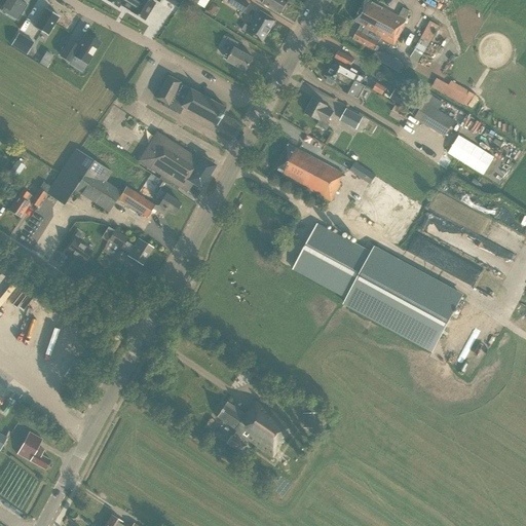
[(0,0),(0,4),(4,7),(1,11),(17,22),(28,5),(19,0),(0,0)]
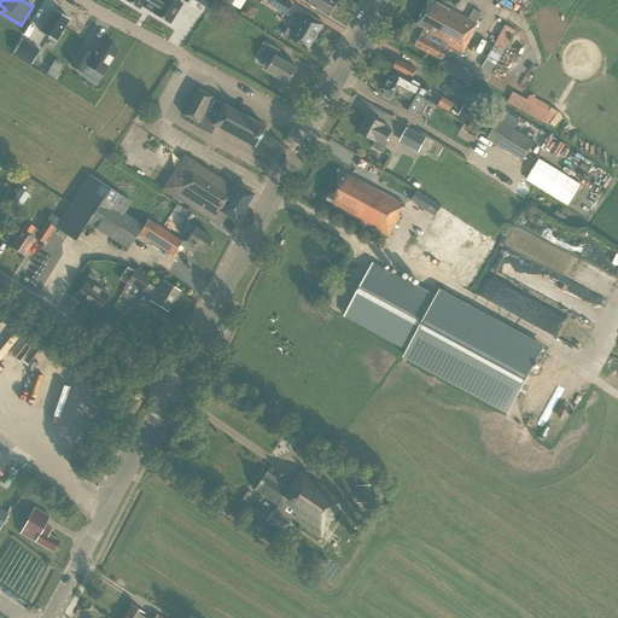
[(123,0),(140,10),(143,5),(145,7),(146,6),(153,11),(152,11),(155,13),(153,15),(170,24),(182,4),(175,0),(123,0)]
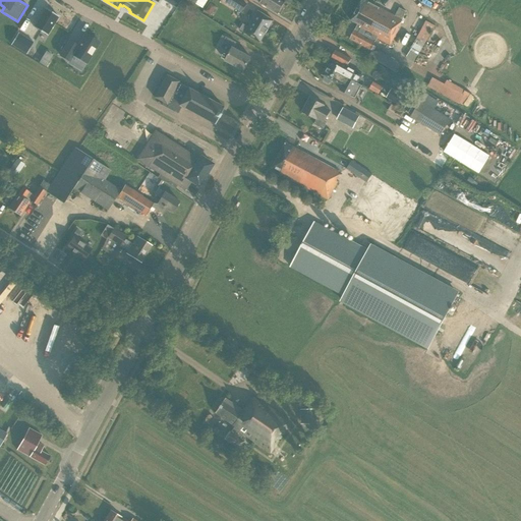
[(239,0),(221,0),(242,13),(247,4),(239,0)]
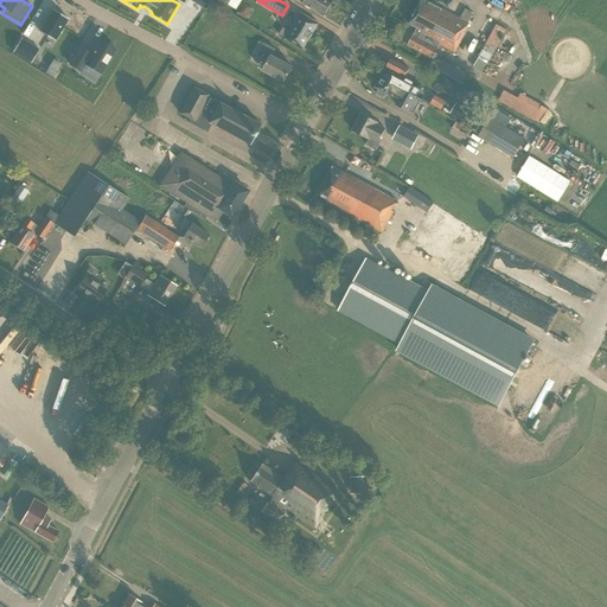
[(304,4),(324,16),(333,1),(331,0),(299,0),(305,4),(304,4)]
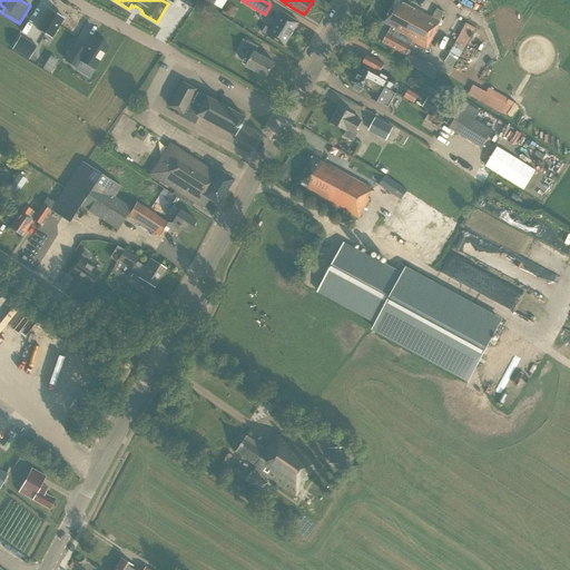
[(392,27),(383,42),(406,55),(411,46),(408,43),(409,40),(428,49),(436,31),(441,22),(439,21),(443,12),(420,0),(411,0),(409,6),(399,0),(396,0),(384,22),(392,27)]
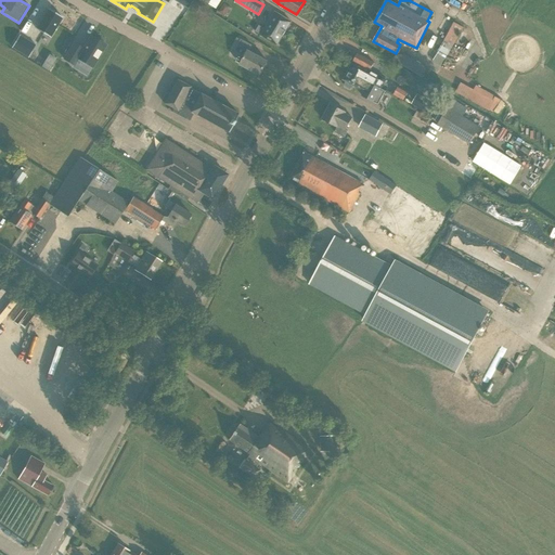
[(49,10),(37,29),(51,38),(63,18),(49,10)]
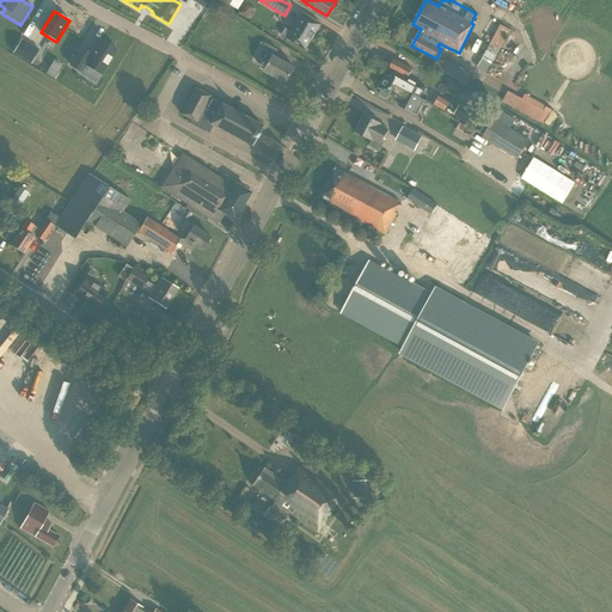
[(286,29),(282,35),(288,40),(306,50),(313,37),(322,24),(304,13),(295,26),(292,32),(286,29)]
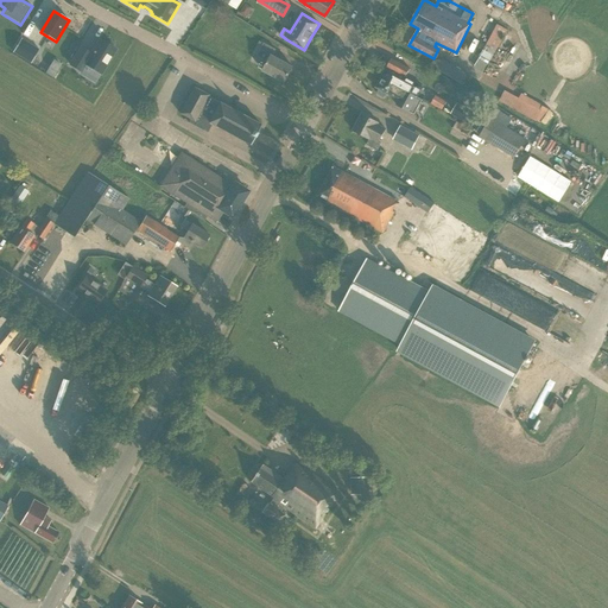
[(496,59),(510,36),(499,30),(486,54),(496,59)]
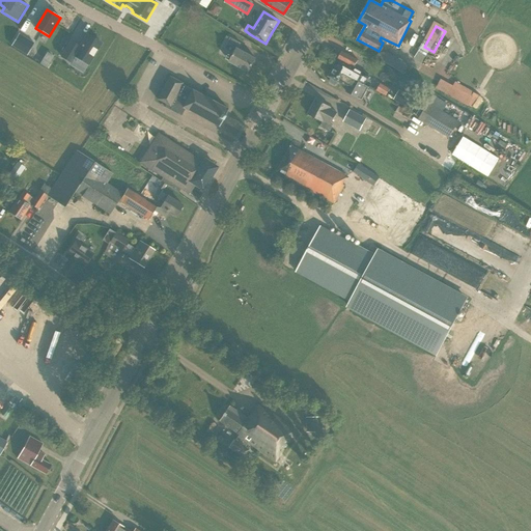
[(19,34),(11,46),(27,55),(34,44),(19,34)]
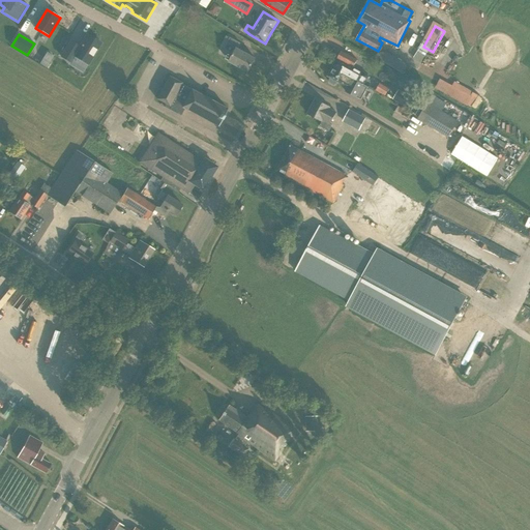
[(70,41),(62,57),(70,62),(75,56),(88,64),(101,43),(87,35),(80,48),(70,41)]
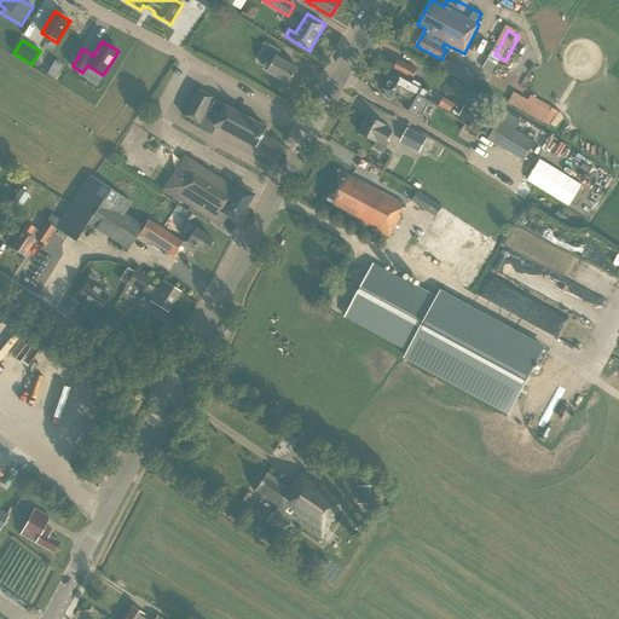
[(273,63),(268,73),(290,85),(299,69),(278,57),(281,51),(270,45),(262,57),(273,63)]
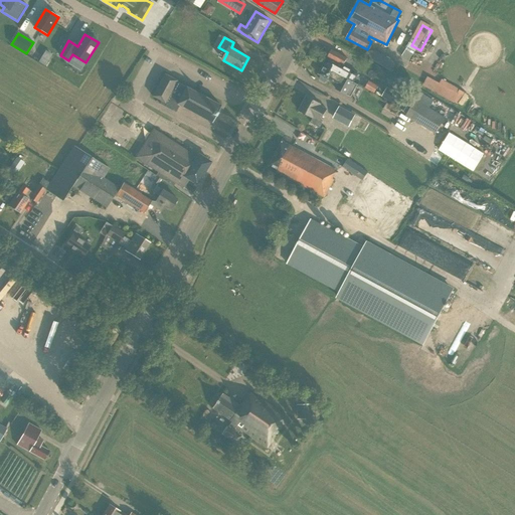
[(328,57),(323,65),(347,78),(348,77),(355,81),(359,74),(351,70),(349,74),(341,70),(347,58),(332,50),(328,57)]
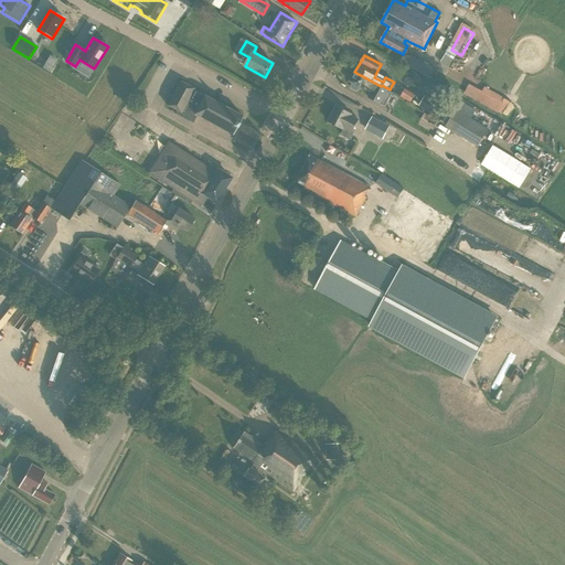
[(403,56),(401,61),(415,70),(420,61),(412,55),(403,56)]
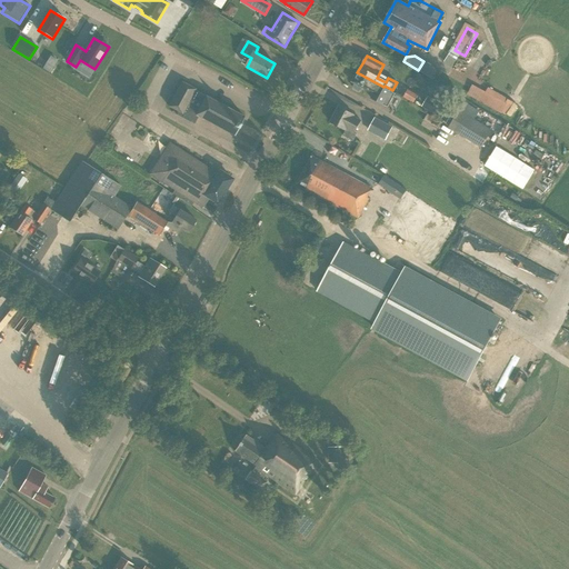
[(389,65),(386,69),(396,75),(399,69),(389,65)]
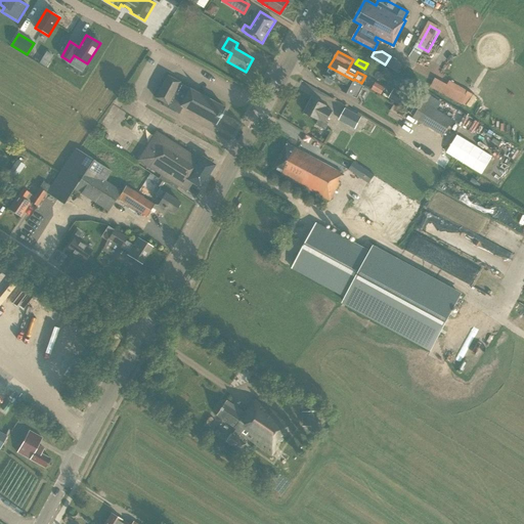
[(329,67),(324,76),(326,77),(325,79),(325,82),(330,84),(333,83),(334,81),(345,86),(342,91),(353,96),(360,84),(353,80),(329,67)]
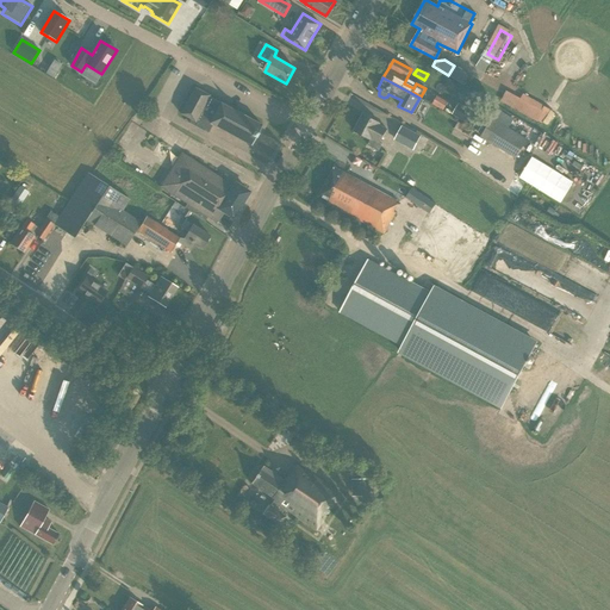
[(195,88),(181,114),(192,120),(190,124),(206,132),(211,124),(251,147),(262,126),(210,98),(210,97),(195,88)]
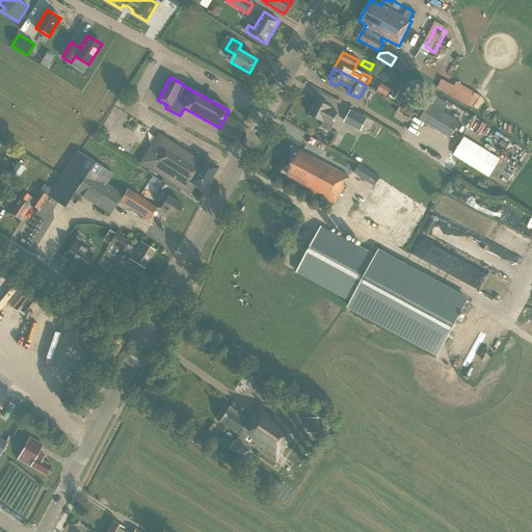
[(471,111),(476,102),(442,84),(437,94),(471,111)]
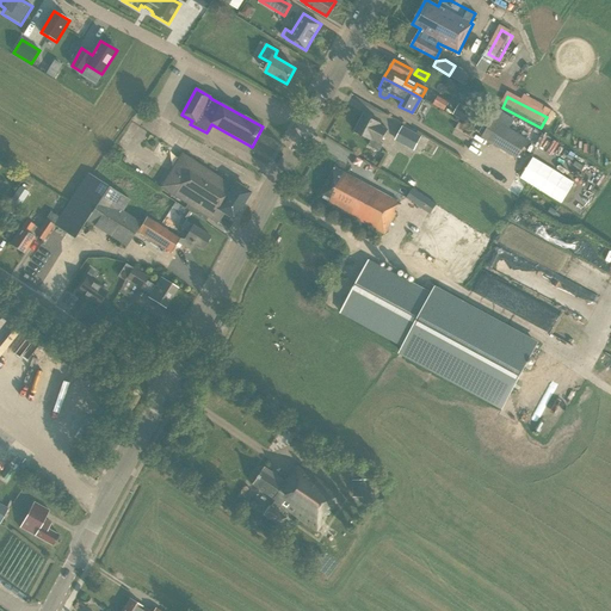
[(460,105),(454,115),(475,128),(481,117),(460,105)]
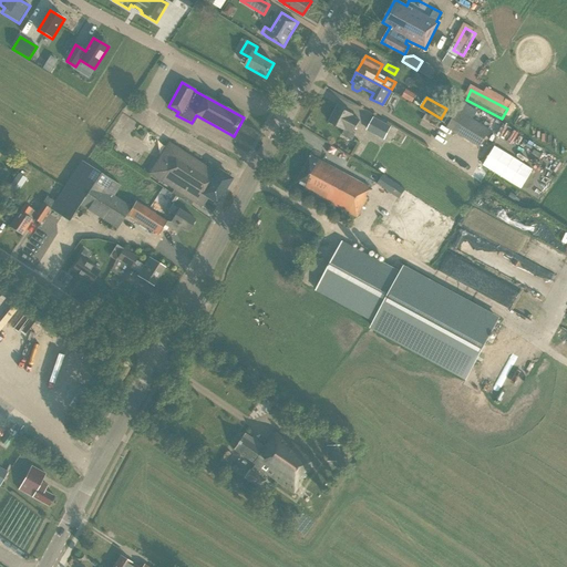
[(338,106),(329,122),(344,131),(342,135),(352,141),(354,135),(356,135),(356,134),(353,133),(360,121),(352,116),(353,115),(338,106)]
